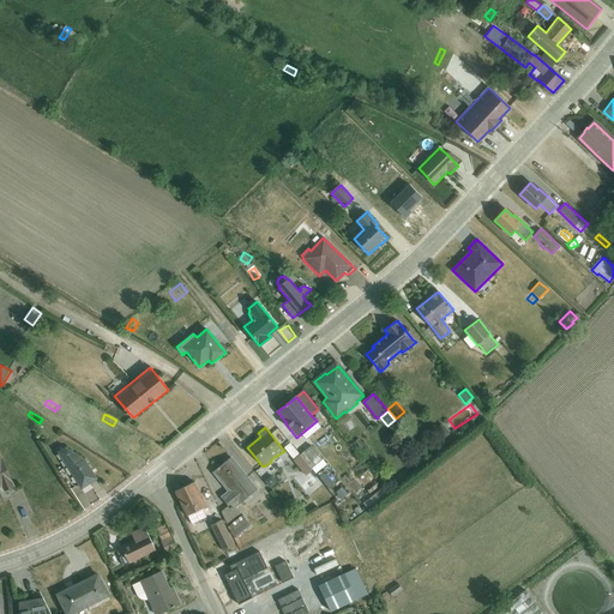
[(101,444),(90,437),(86,443),(97,450),(101,444)]
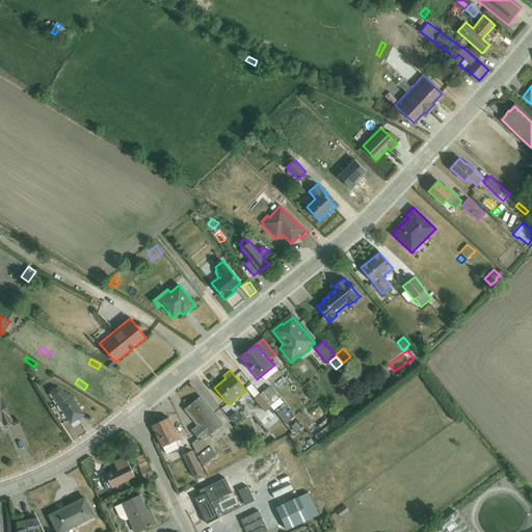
[(271,407),(273,410),(284,402),(270,387),(261,394),(271,407)]
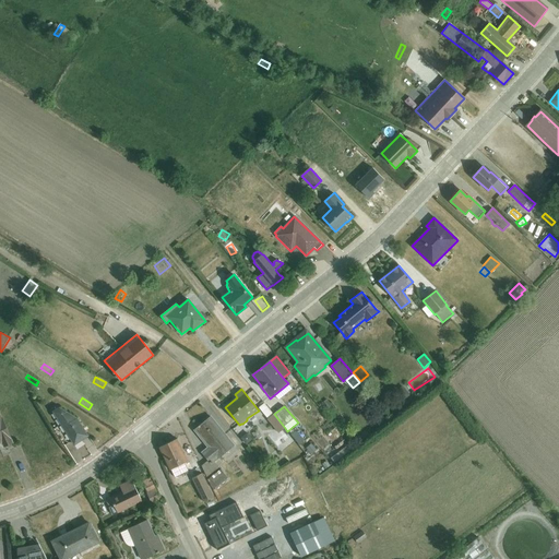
[(52,412),(74,445),(88,437),(76,418),(59,407),(52,412)]
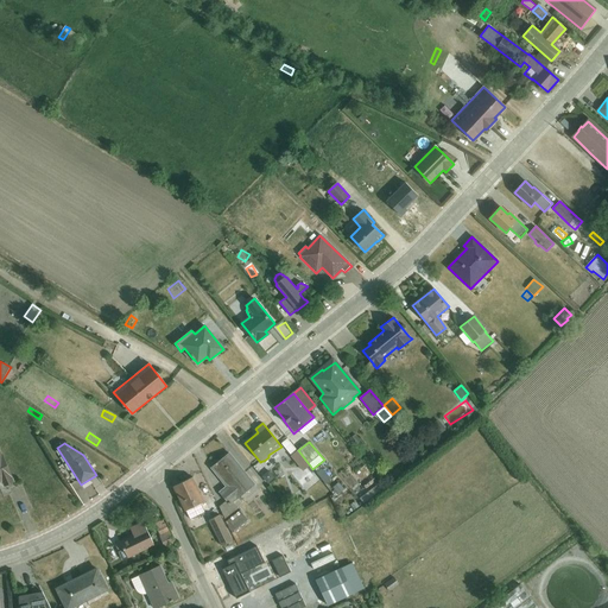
[(5,486),(14,482),(0,450),(0,482),(2,482),(5,486)]
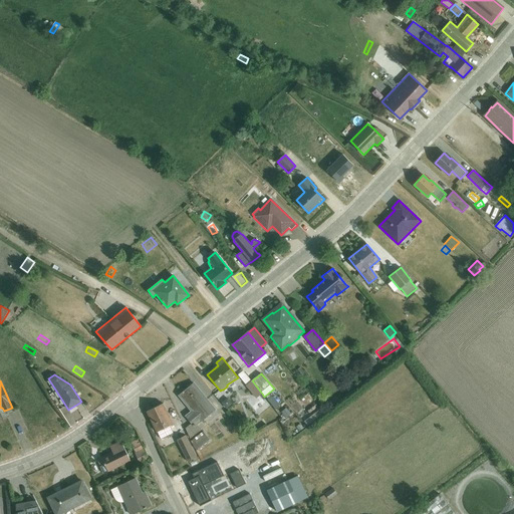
[(252,380),(246,386),(256,399),(262,394),(252,380)]
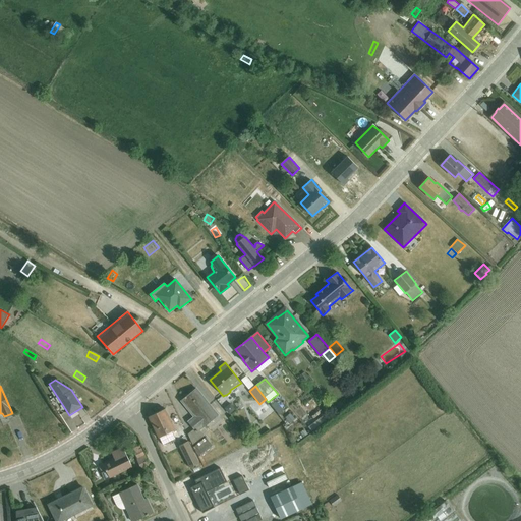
[(187,422),(197,433),(219,416),(196,389),(181,401),(193,416),(187,422)]
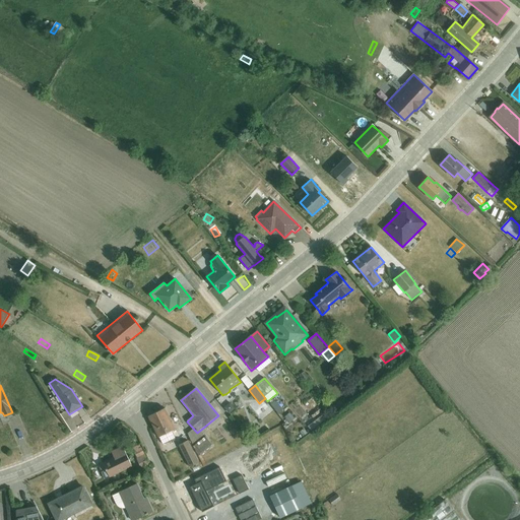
[(275,400),(270,404),(279,414),(283,410),(275,400)]
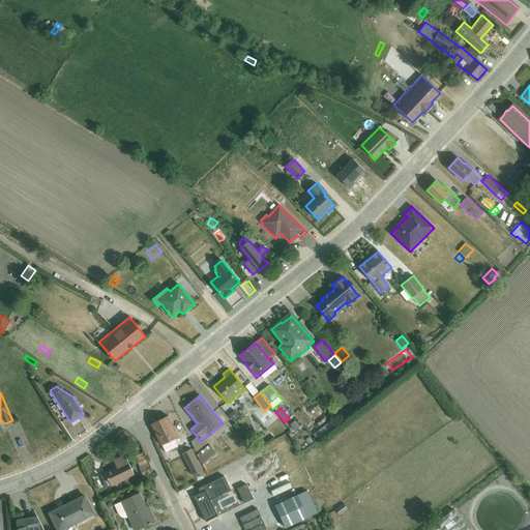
[(234,411),(229,415),(233,421),(239,416),(234,411)]
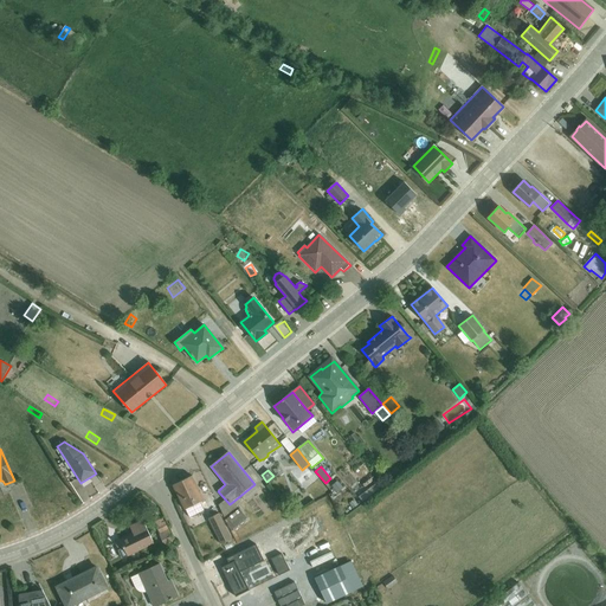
[(308,471),(297,479),(301,484),(311,475),(308,471)]
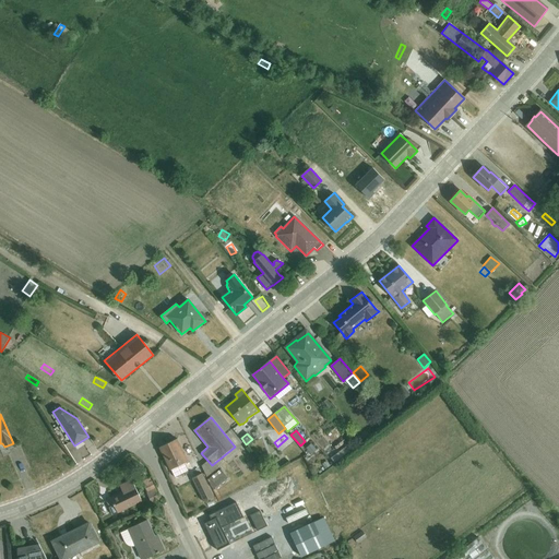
[(188,471),(185,463),(188,461),(177,439),(159,448),(170,471),(171,470),(175,478),(188,471)]
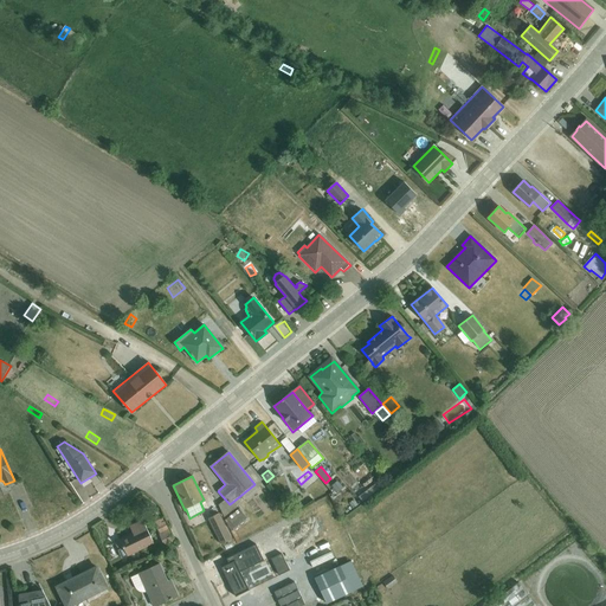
[(373,477),(365,479),(367,487),(375,484),(373,477)]
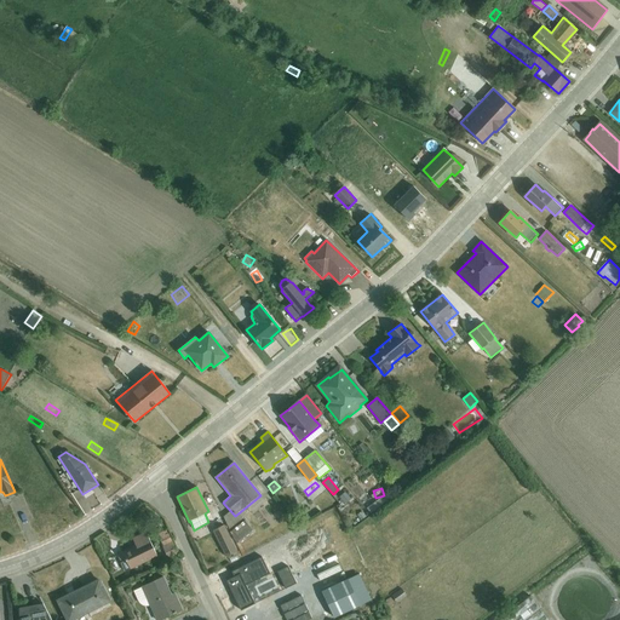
[(334,503),(325,491),(321,494),(329,506),(334,503)]
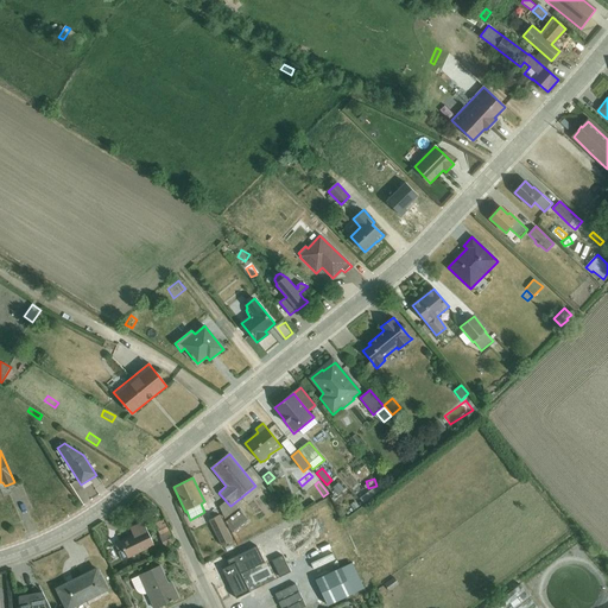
[(333,488),(339,495),(344,491),(339,482),(333,488)]
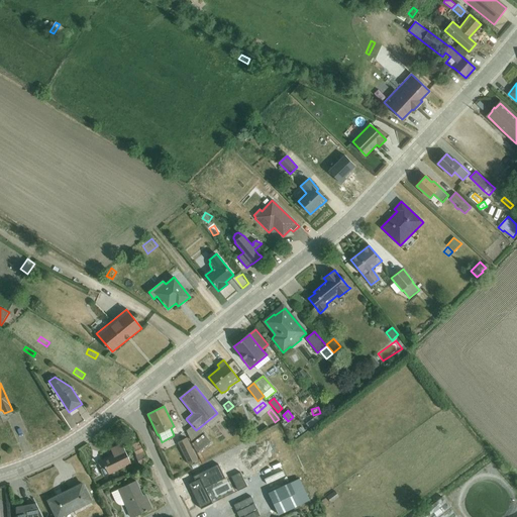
[(264,422),(253,428),(255,432),(266,426),(264,422)]
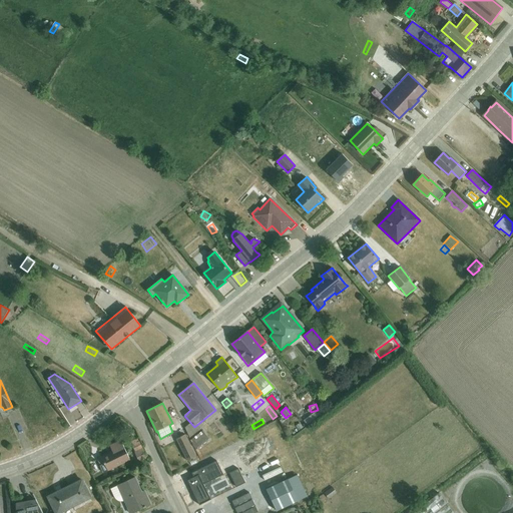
[(191,423),(185,428),(189,438),(190,438),(201,430),(196,424),(194,427),(191,423)]
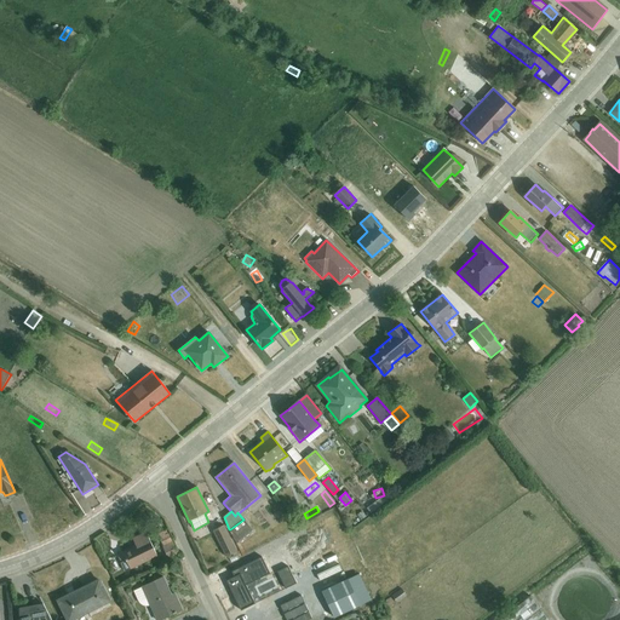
[(234,540),(237,543),(253,530),(245,521),(230,532),(234,540)]
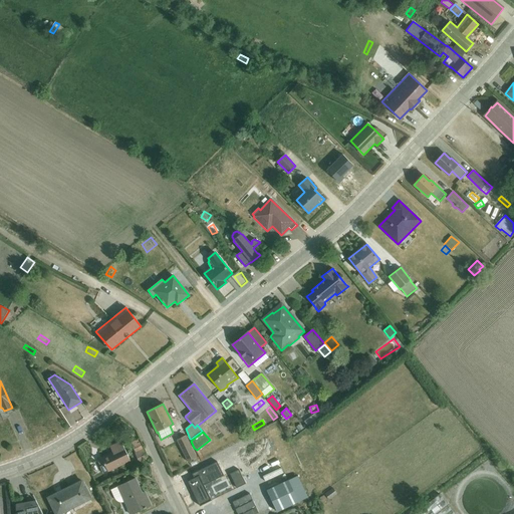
[(190,465),(198,460),(197,457),(186,435),(176,440),(187,462),(188,462),(190,465)]
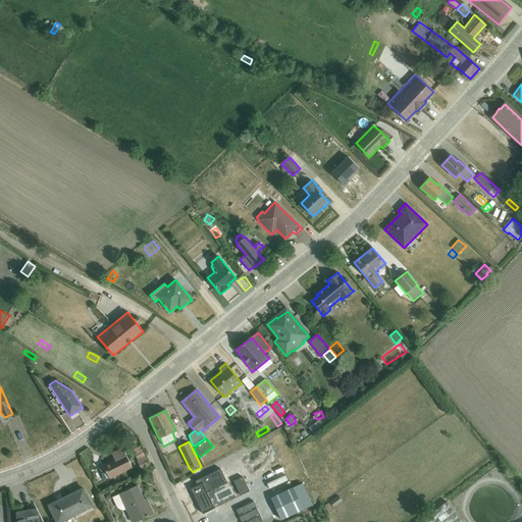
[(99,468),(105,481),(133,468),(123,449),(112,454),(114,460),(99,468)]
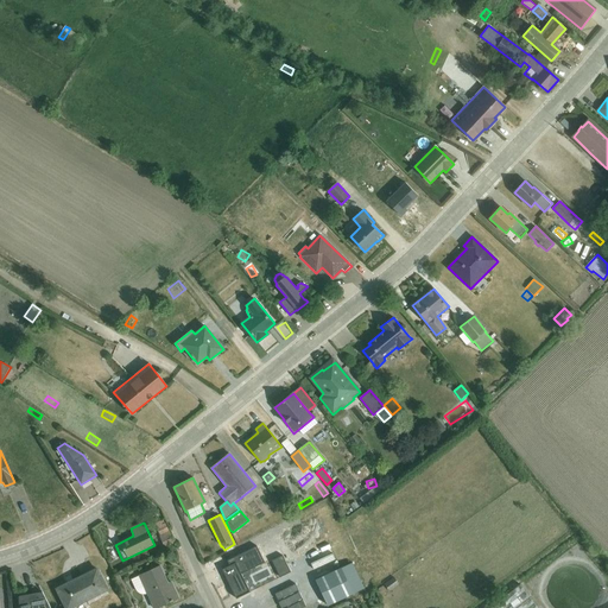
[(165,532),(162,534),(159,536),(165,549),(173,545),(176,544),(170,531),(169,532),(166,525),(163,526),(165,532)]
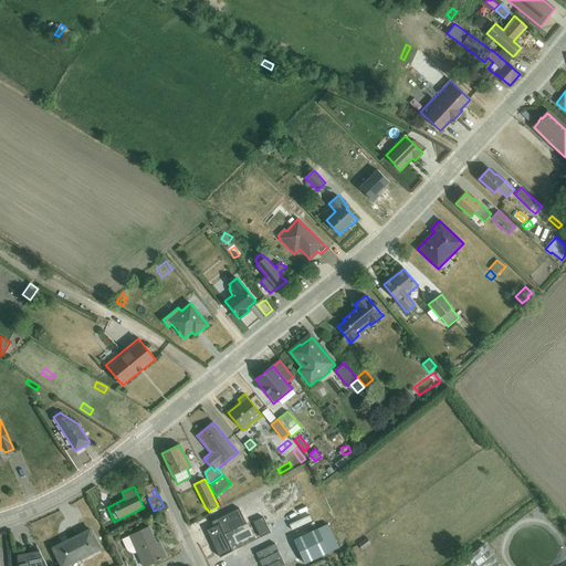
[(238,502),(215,514),(220,525),(243,513),(238,502)]
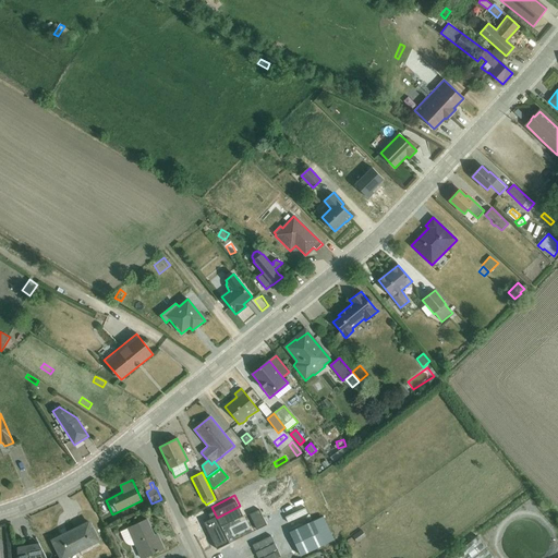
[(301,499),(288,505),(291,511),(304,506),(301,499)]
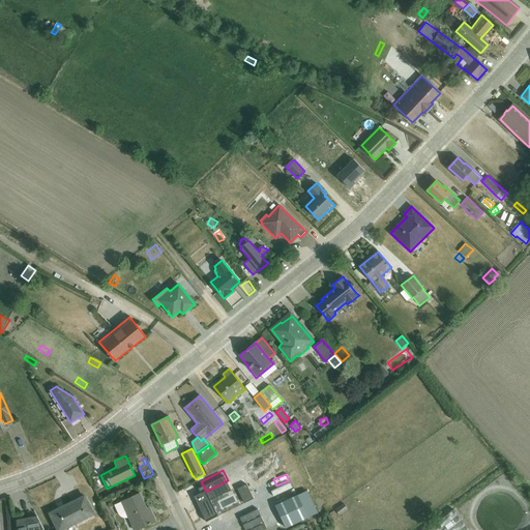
[(306,491),(275,506),(286,528),(308,518),(307,517),(317,512),(306,491)]
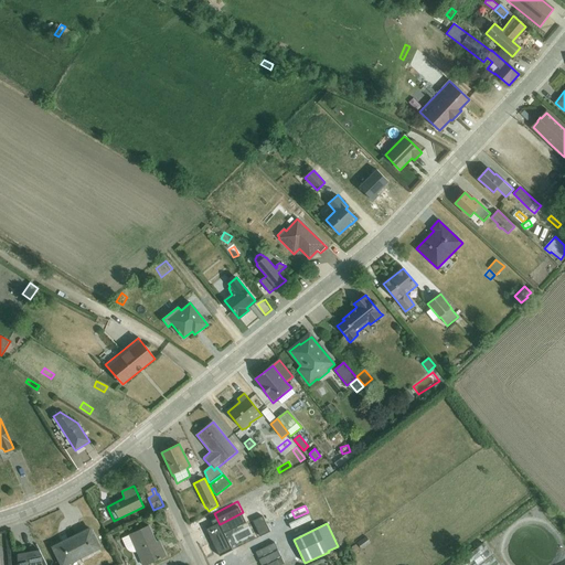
[(157,542),(149,525),(129,534),(129,535),(121,539),(127,551),(131,553),(135,553),(137,552),(141,564),(148,564),(167,556),(160,540),(157,542)]
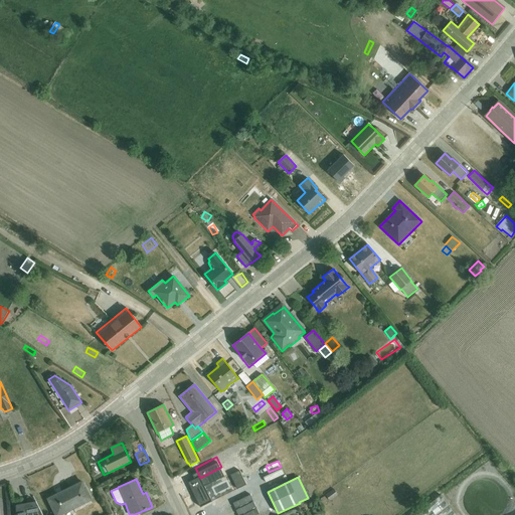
[(69,489),(48,499),(55,514),(76,514),(73,509),(92,501),(82,482),(79,484),(75,485),(69,489)]
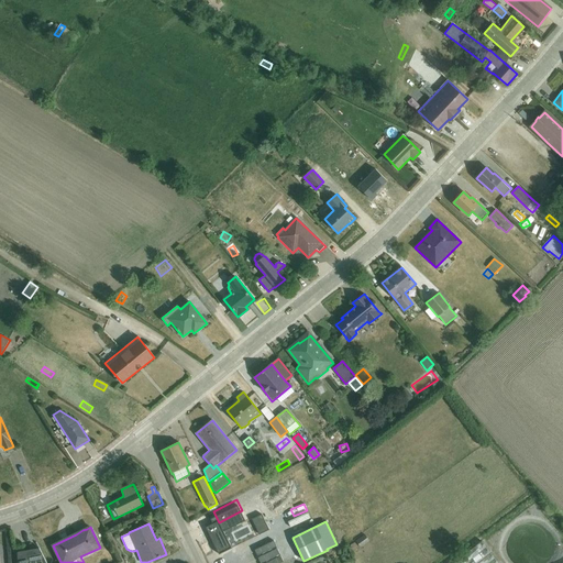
[(361,549),(370,542),(365,534),(356,541),(361,549)]
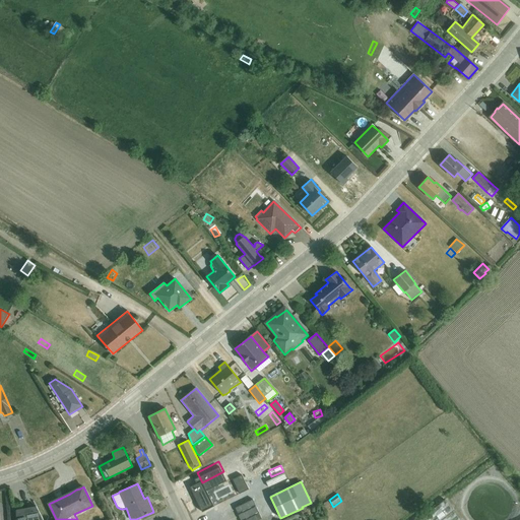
[(43,519),(37,506),(16,510),(16,519),(43,519)]
